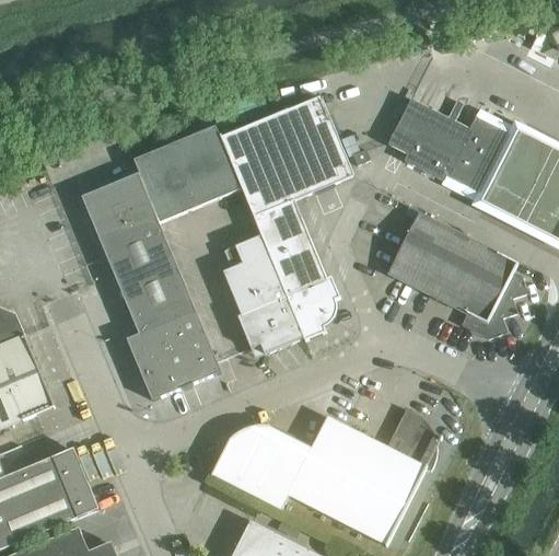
[(220,134),(241,187),(259,231),(303,336),(304,339),(326,331),(324,325),(327,324),(330,322),(333,319),(335,315),(336,312),(337,309),(337,305),(336,301),(335,298),(340,296),(332,275),(327,277),(294,199),(354,174),(321,93),(221,135),(220,134)]
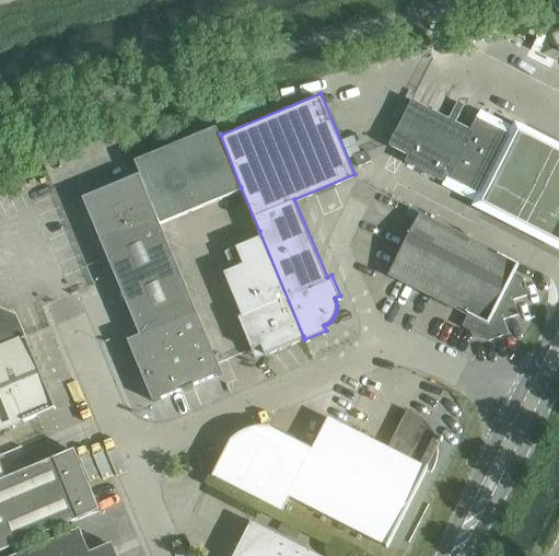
[(410,97),(387,142),(407,152),(404,159),(473,194),(480,192),(510,134),(508,126),(482,113),(475,115),(469,127),(410,97)]
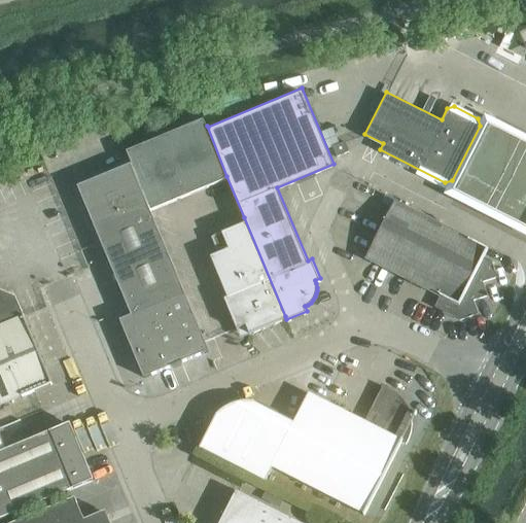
[(525,131),(483,109),(443,188),(525,231),(525,131)]
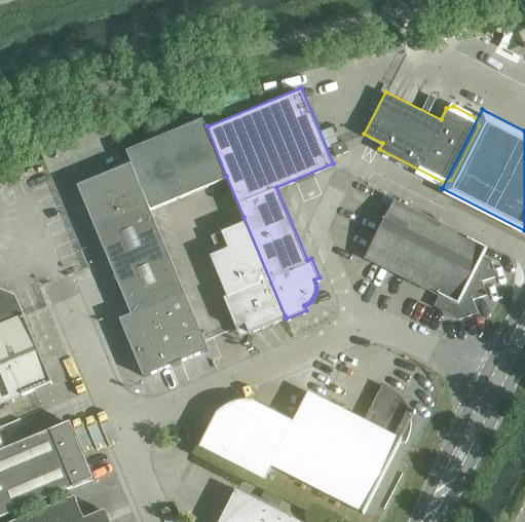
[(207,125),(202,116),(163,133),(188,191),(226,176),(207,125)]
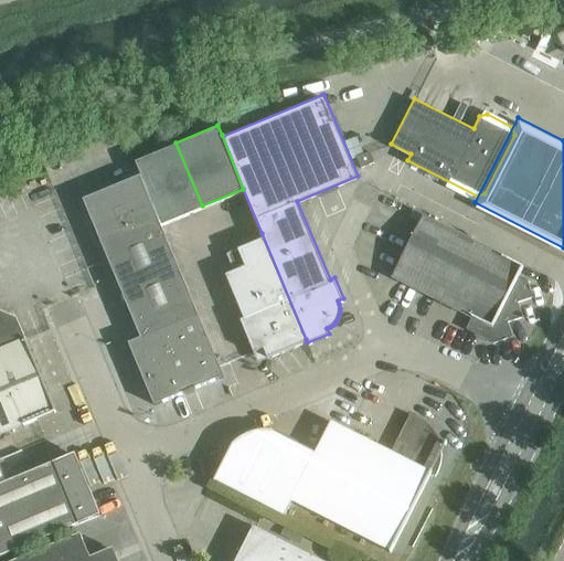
[(135,159),(140,172),(160,223),(165,233),(190,222),(187,212),(202,205),(176,143),(135,159)]
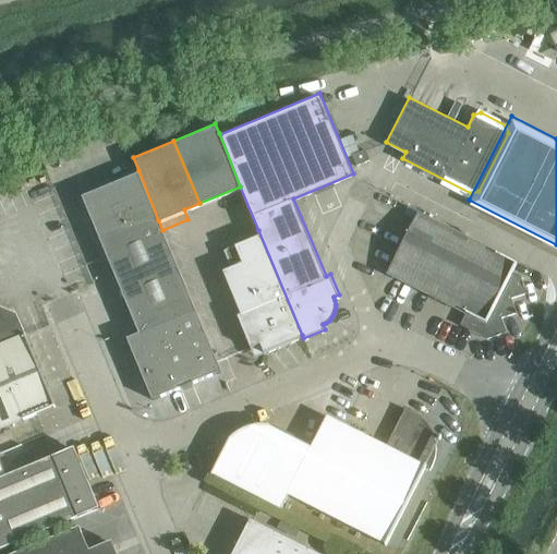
[(355,163),(368,157),(364,146),(351,153),(355,163)]
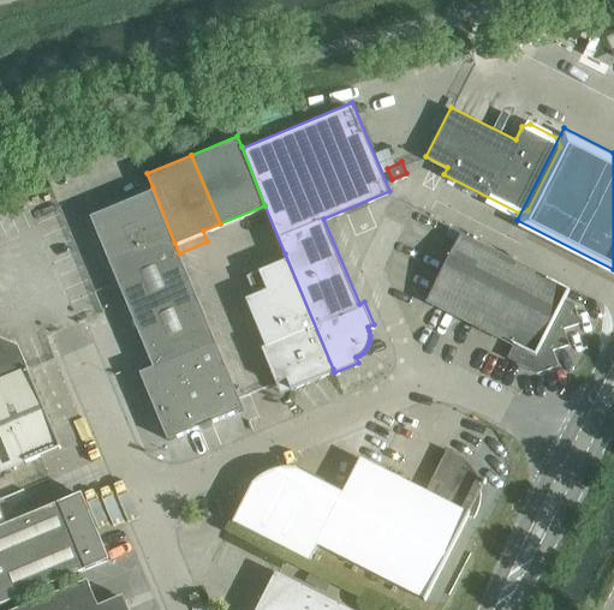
[(153,364),(139,370),(167,437),(243,406),(179,253),(174,243),(153,187),(89,214),(153,364)]
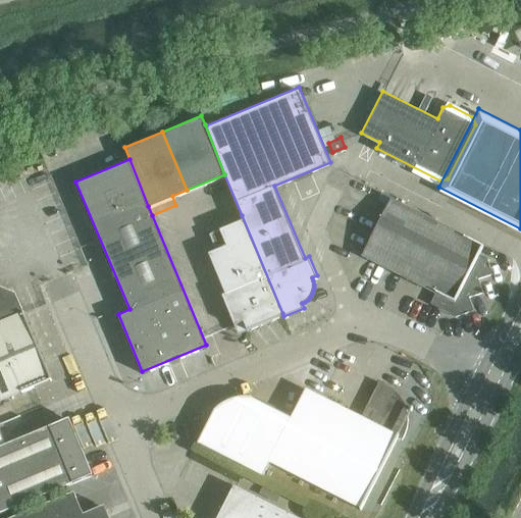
[(429,301),(445,309),(454,314),(472,308),(468,295),(481,290),(477,276),(490,272),(486,258),(488,257),(487,256),(485,256),(478,253),(482,244),(389,197),(361,253),(434,291),(429,301)]
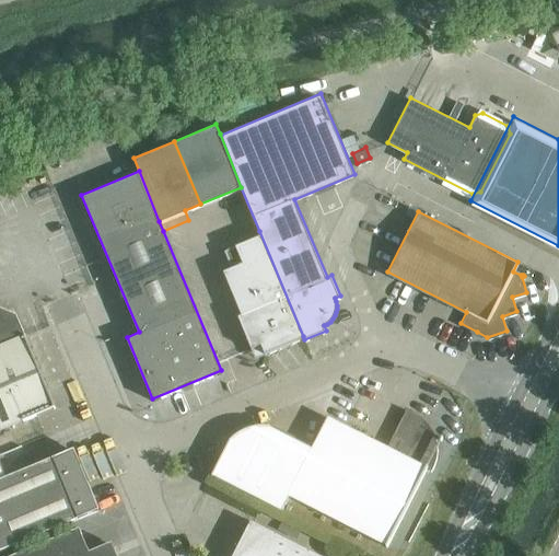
[(259,231),(221,246),(229,266),(222,268),(241,314),(237,315),(255,356),(303,336),(259,231)]
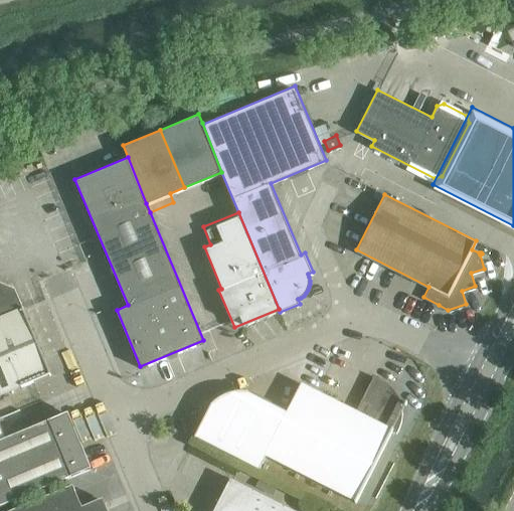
[(0,317),(23,307),(14,287),(0,280),(0,317)]
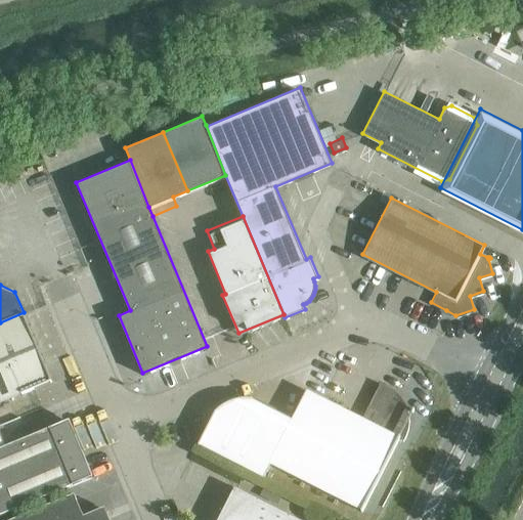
[(51,379),(24,312),(0,322),(0,399),(20,390),(20,392),(34,386),(51,379)]
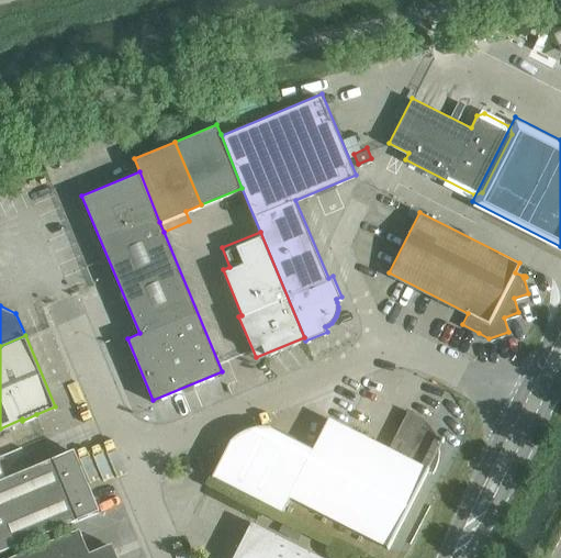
[(388,446),(328,416),(312,448),(270,426),(270,425),(269,425),(262,424),(255,425),(248,427),(242,431),(235,434),(229,438),(212,475),(213,476),(213,475),(282,510),(289,495),(388,545),(427,468),(432,471),(435,466),(437,459),(438,453),(438,446),(437,441),(435,434),(432,428),(428,423),(424,419),(418,414),(406,409),(388,446)]
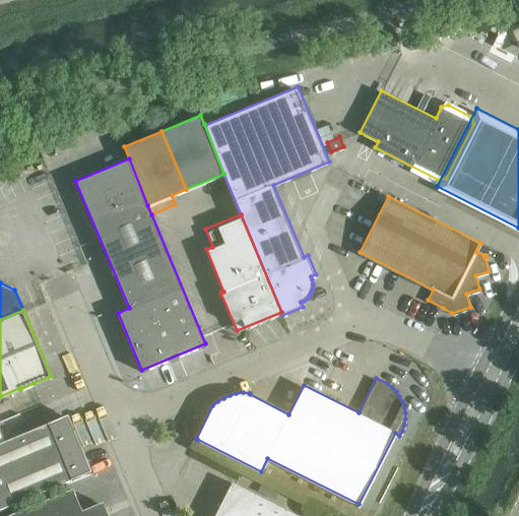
[(0,509),(90,471),(67,414),(0,443),(0,509)]
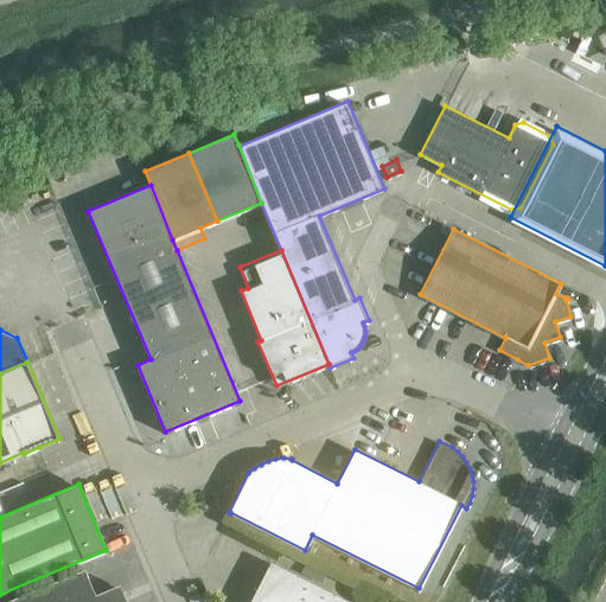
[(351,601),(270,562),(249,601),(351,601)]
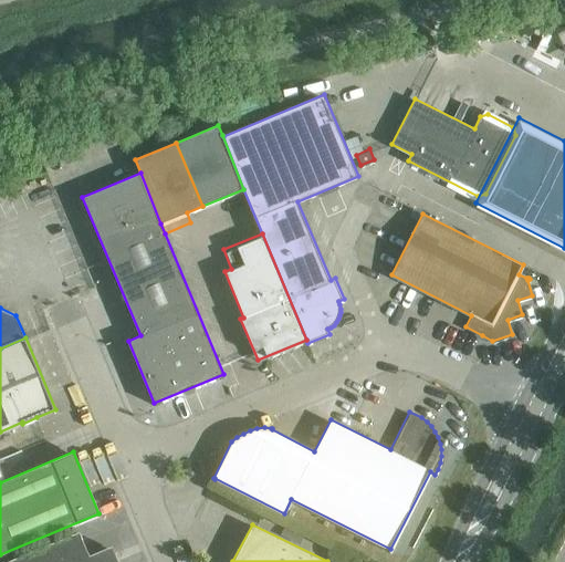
[(116,561),(110,547),(90,555),(80,531),(3,561),(116,561)]
